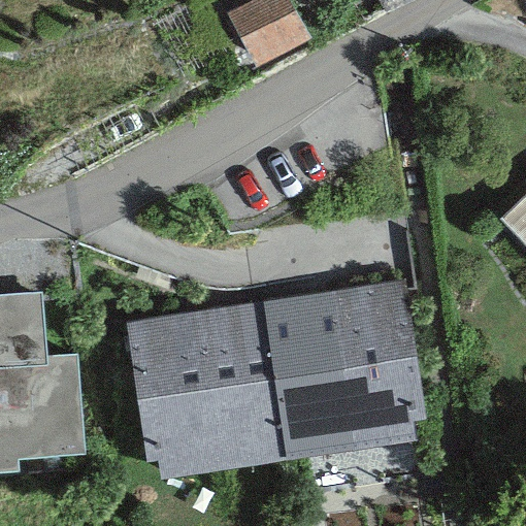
[(290,0),(257,0),(226,17),(255,69),(310,38),(290,0)]
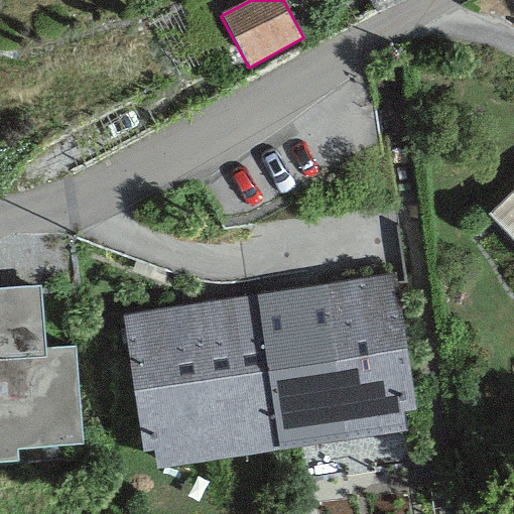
[(409,0),(378,0),(385,13),(409,0)]
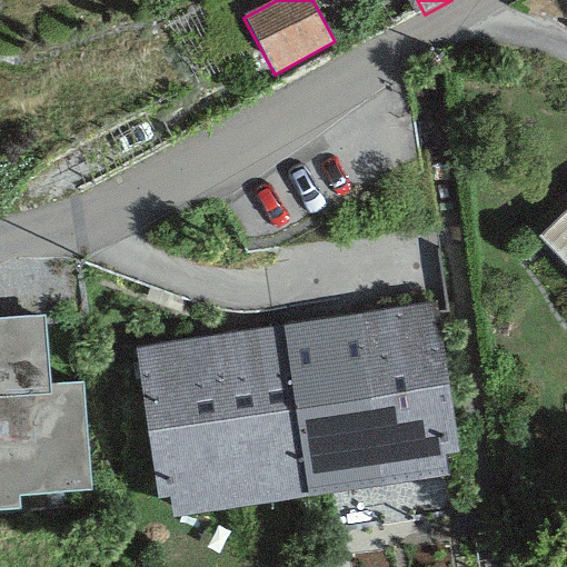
[(566,214),(540,239),(566,266),(566,214)]
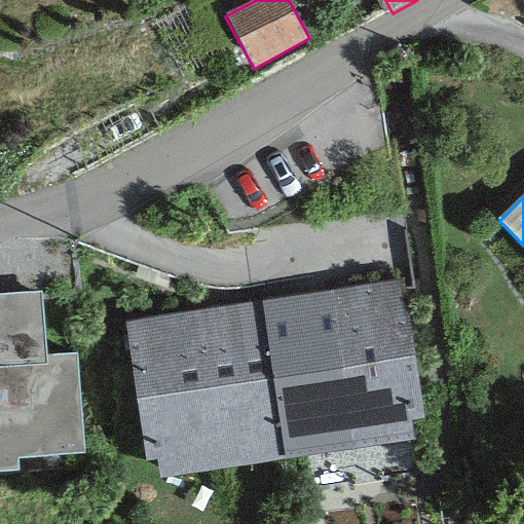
[(330,302),(308,306),(314,341),(335,338),(351,444),(416,434),(413,415),(425,413),(404,278),(328,290),(330,302)]
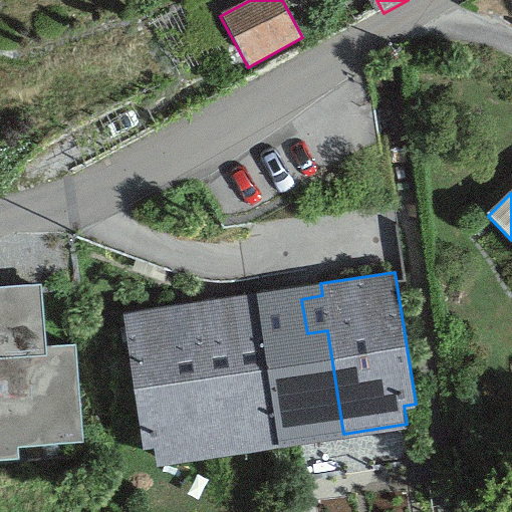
[(42,284),(0,286),(0,455),(18,455),(17,442),(82,438),(75,342),(46,345),(42,284)]
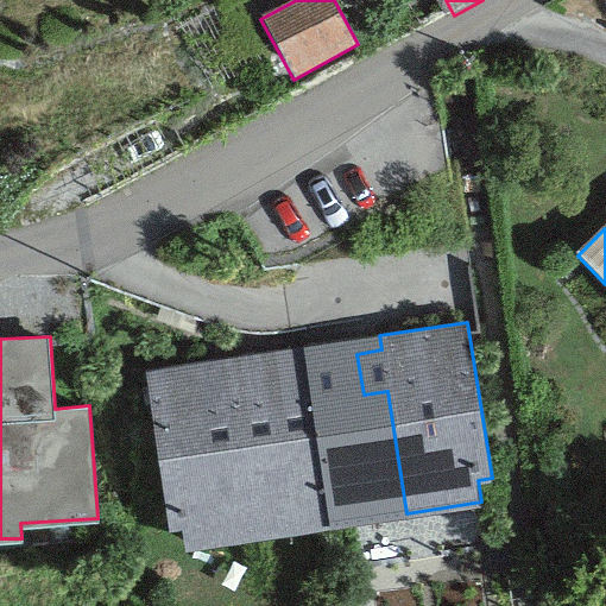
[(308,346),(227,358),(253,537),(334,525),(308,346)]
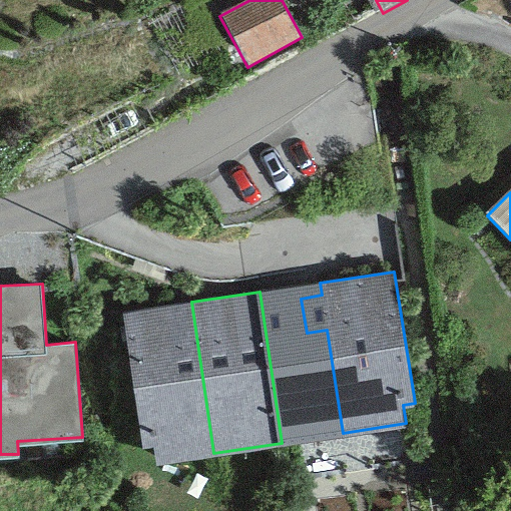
[(156,461),(213,453),(191,302),(123,312),(142,444),(153,442),(156,461)]
